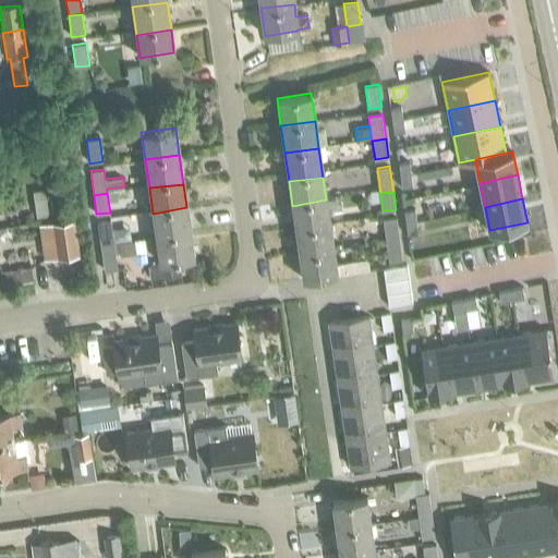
[(292,206),(295,230),(329,225),(326,199),(292,206)]
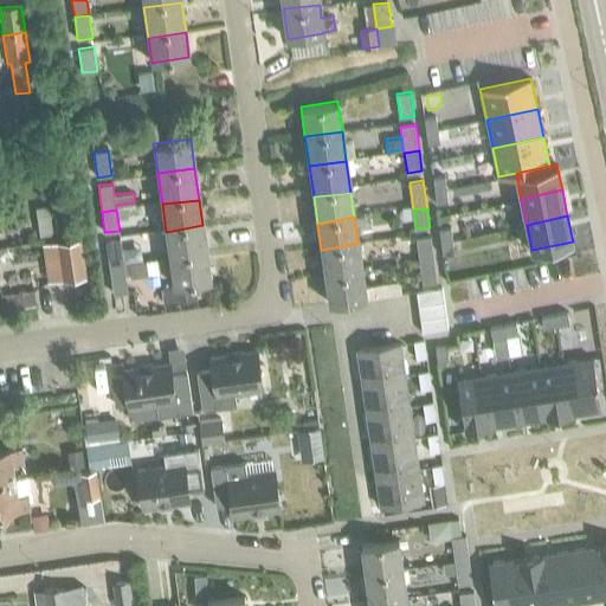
[(166,232),(169,259),(207,253),(202,225),(166,232)]
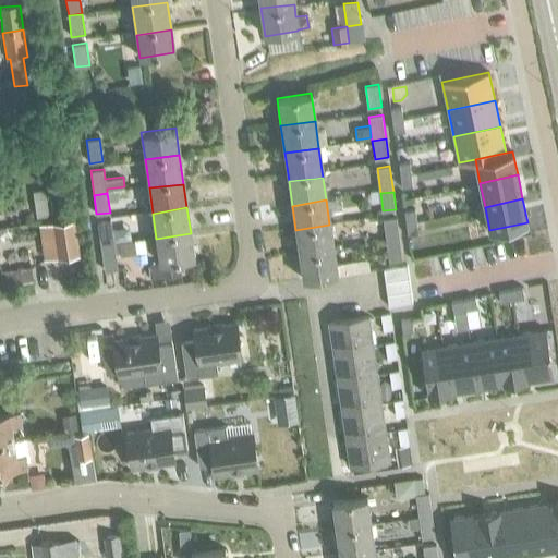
[(383,219),(385,241),(398,240),(396,218),(383,219)]
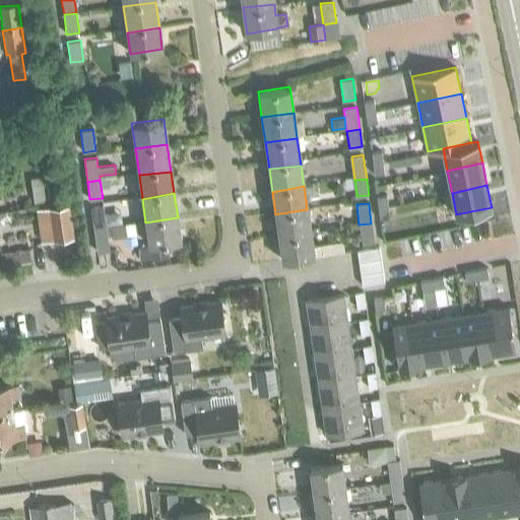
[(73,239),(68,206),(38,210),(43,243),(73,239)]
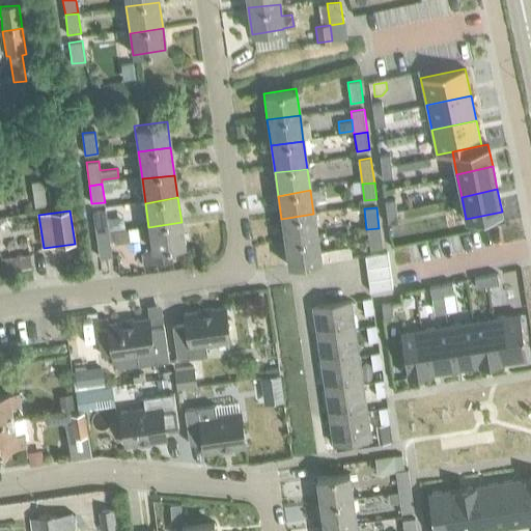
[(105,211),(92,213),(95,234),(108,233),(107,230),(106,220),(105,211)]
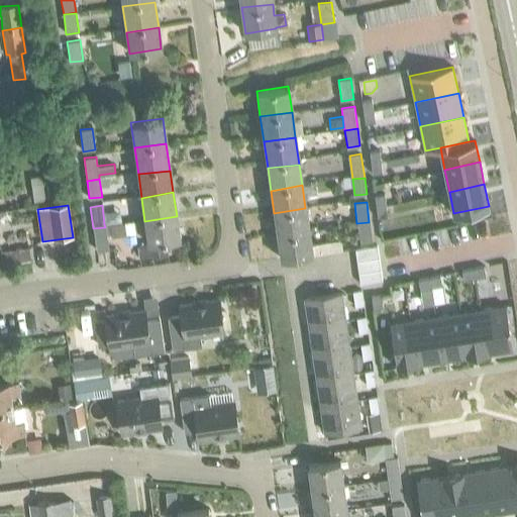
[(274,213),(277,236),(308,232),(305,208),(274,213)]
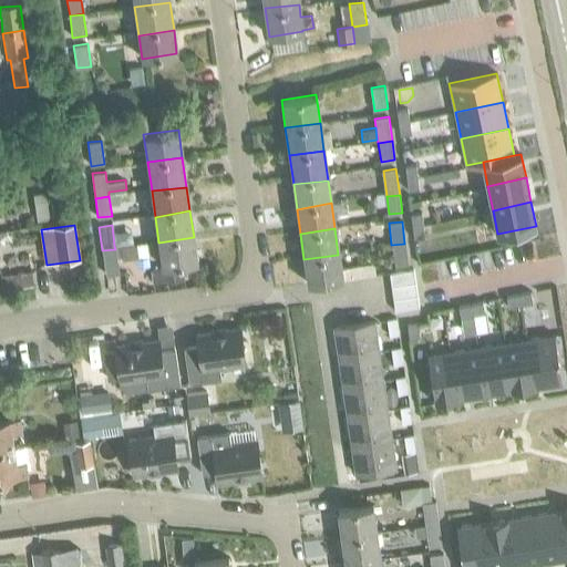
[(194,237),(158,243),(163,266),(196,261),(194,237)]
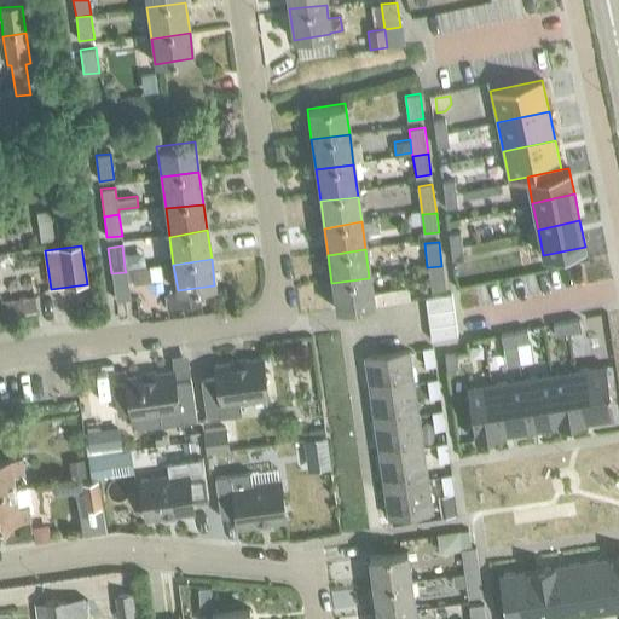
[(126,272),(111,273),(115,300),(129,298),(127,281),(161,276),(161,270),(126,272)]
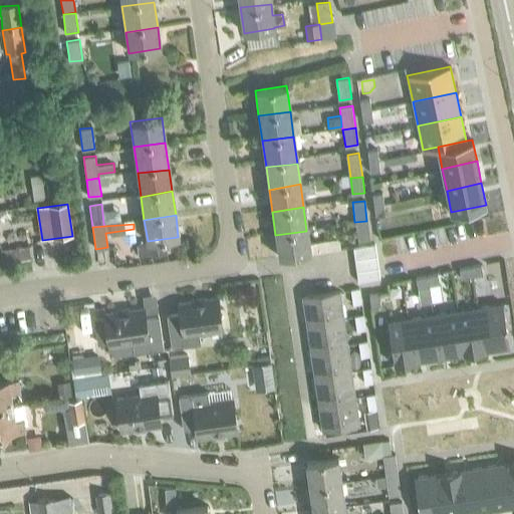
[(306,231),(275,235),(278,256),(309,252),(306,231)]
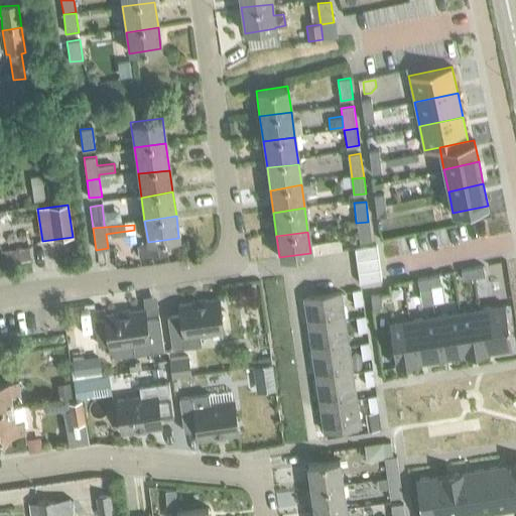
[(147,242),(136,244),(138,258),(157,255),(166,254),(164,240),(155,241),(147,242)]
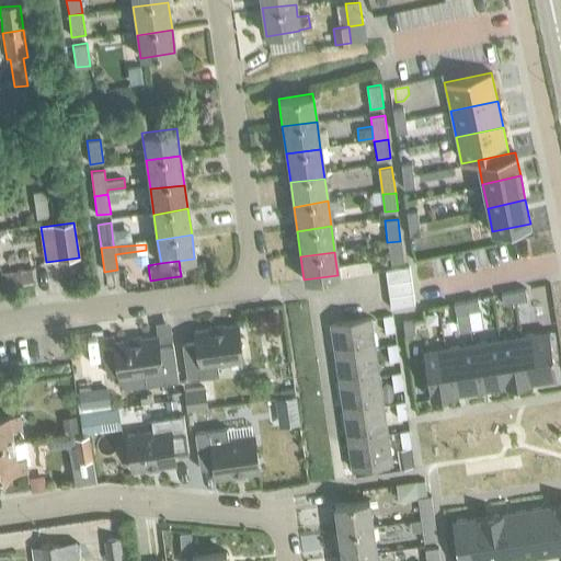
[(409,266),(385,270),(387,283),(411,278),(409,266)]
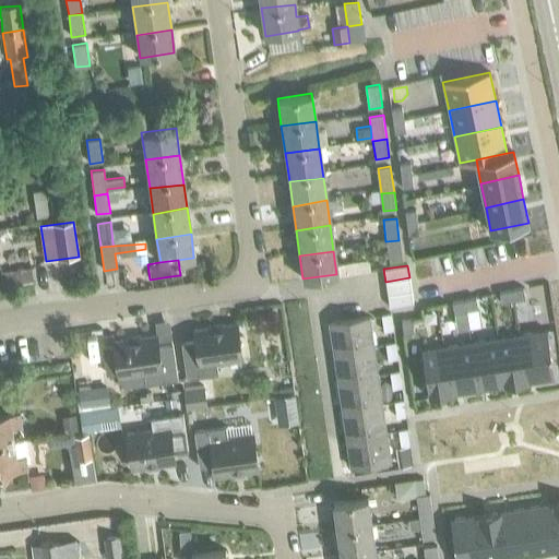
[(31,268),(1,272),(3,285),(33,281),(31,268)]
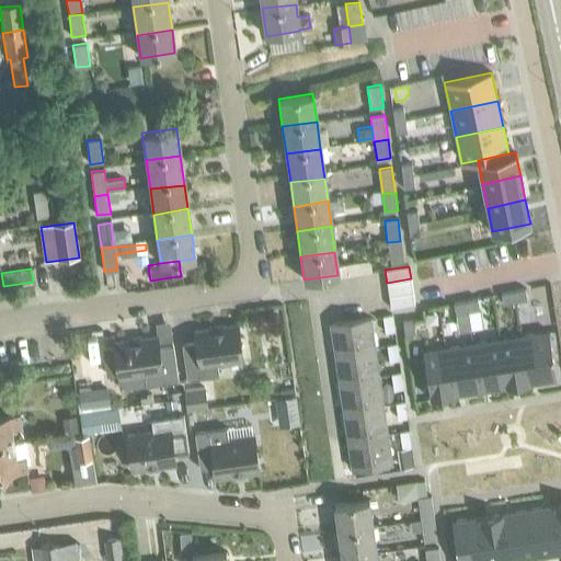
[(411,278),(387,283),(388,295),(412,292),(411,278)]
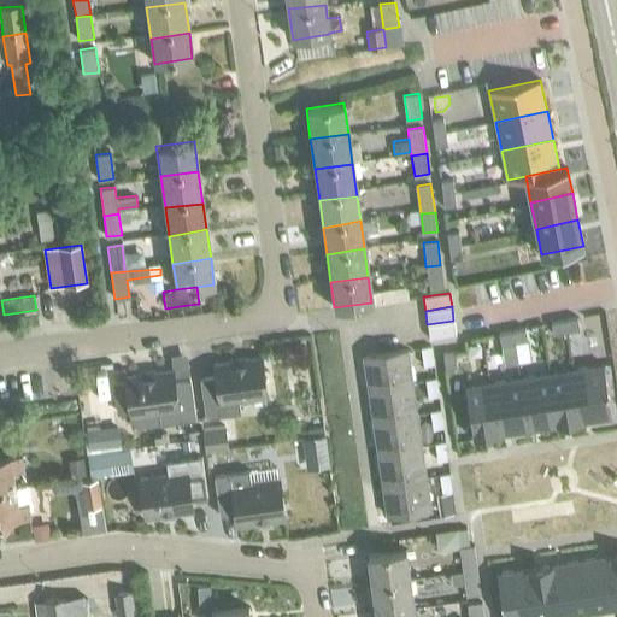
[(453,321),(427,324),(429,339),(456,335),(453,321)]
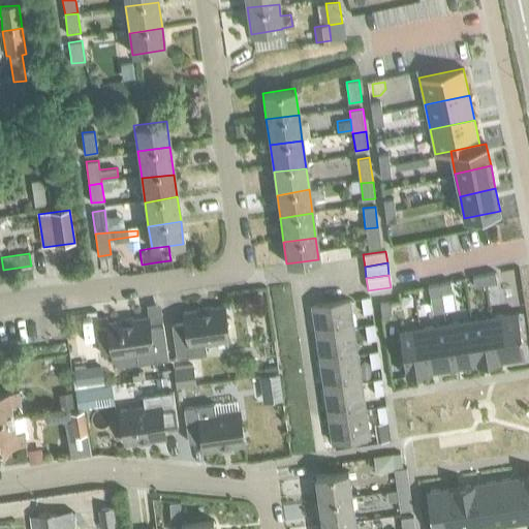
[(369,297),(368,297),(361,298),(363,313),(372,312),(369,297)]
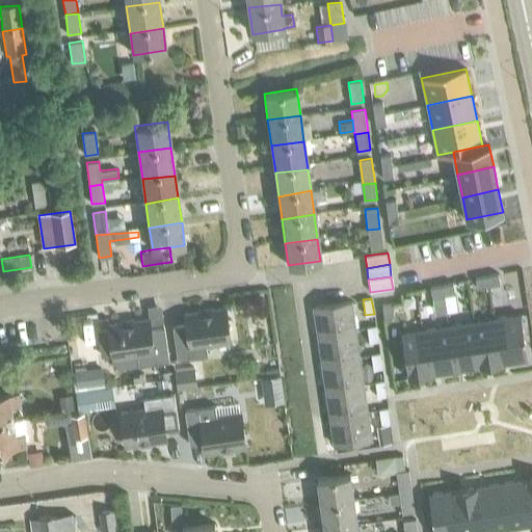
[(312,306),(316,333),(352,326),(348,300),(312,306)]
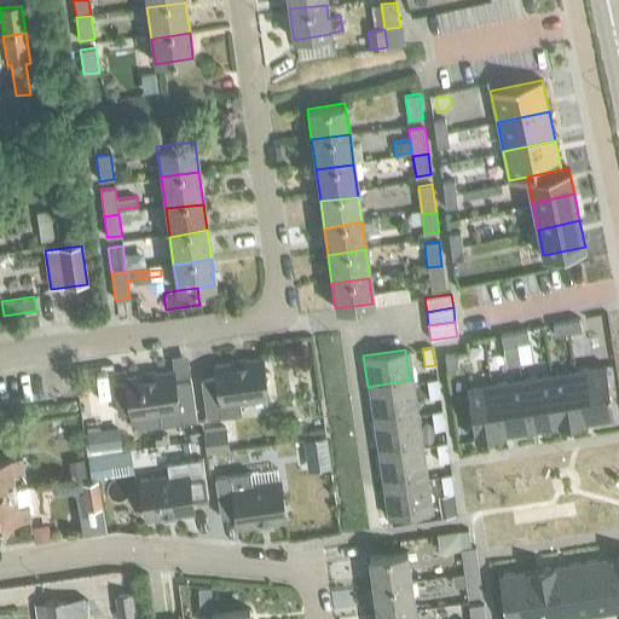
[(200,379),(204,418),(241,414),(238,401),(267,397),(261,357),(213,364),(214,376),(200,379)]
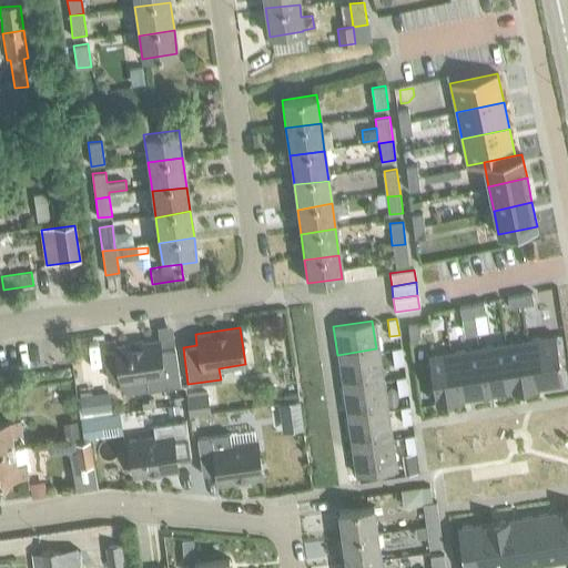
[(540,386),(563,383),(555,335),(533,338),(540,386)]
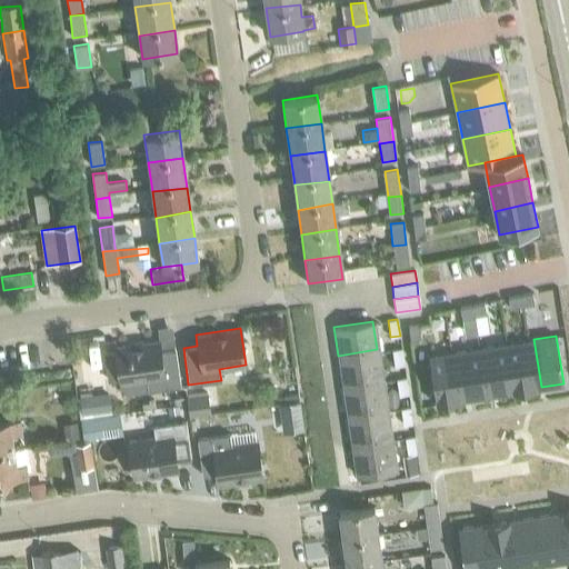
[(533,339),(506,343),(513,391),(541,387),(533,339)]
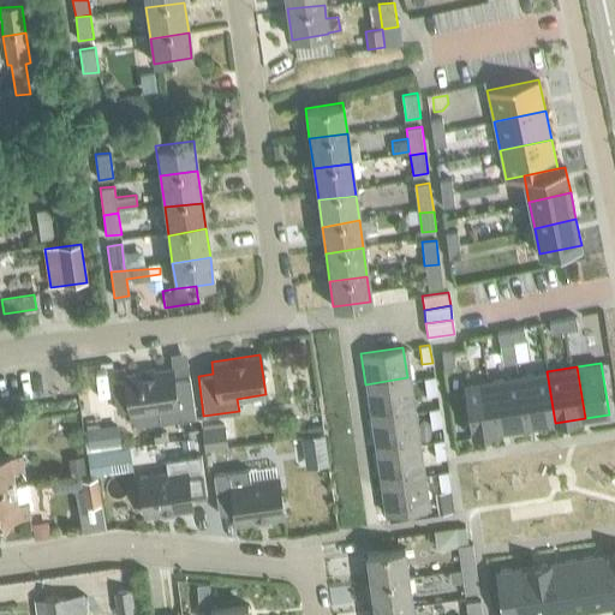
[(124,380),(112,381),(117,411),(127,410),(129,415),(130,427),(159,422),(193,417),(187,377),(172,380),(171,368),(123,375),(124,380)]
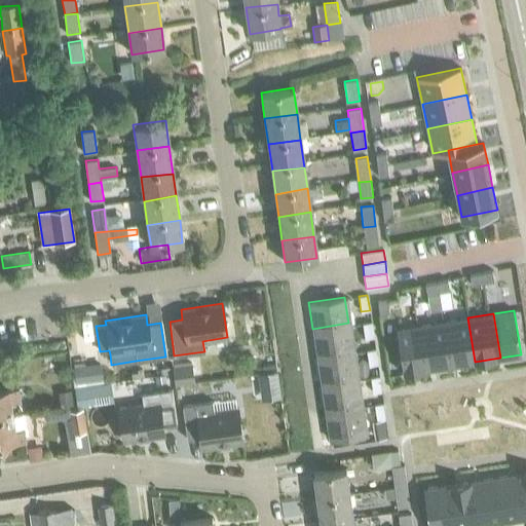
[(450,366),(475,362),(467,317),(444,322),(450,366)]
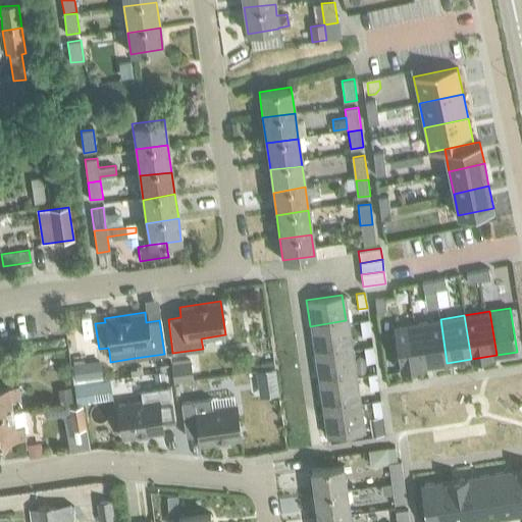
[(360,320),(363,336),(371,334),(368,319),(360,320)]
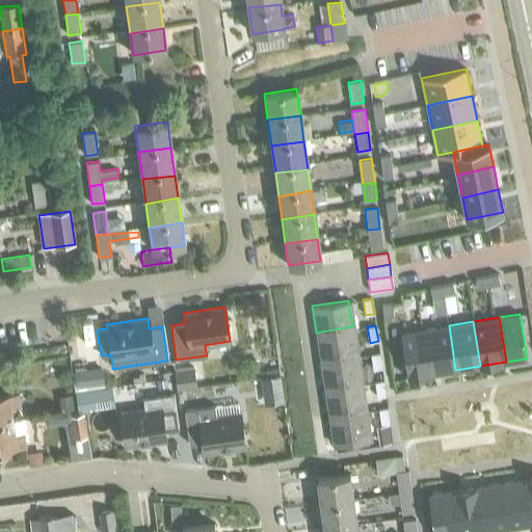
[(430,374),(455,370),(449,325),(423,329),(430,374)]
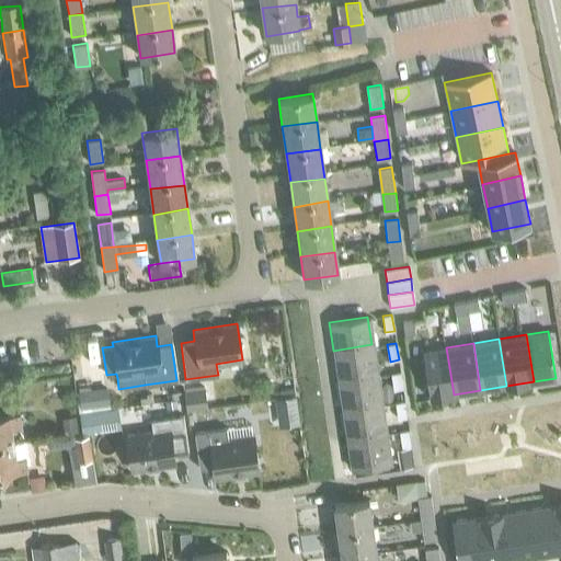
[(333,351),(338,380),(376,375),(371,344),(333,351)]
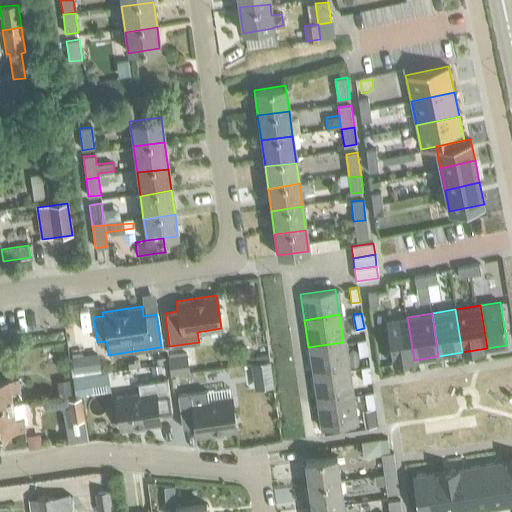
[(393,363),(414,360),(407,317),(386,320),(393,363)]
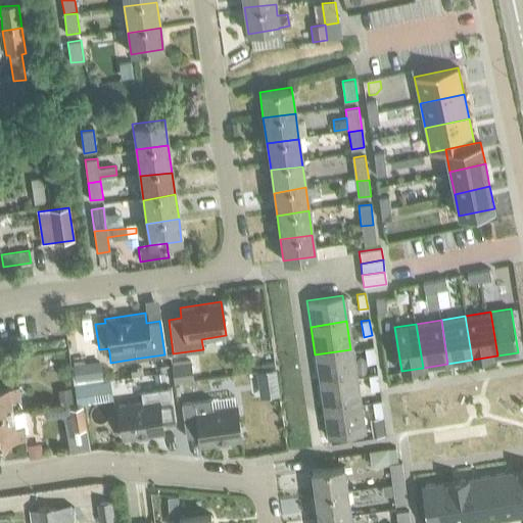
[(365,347),(367,364),(375,362),(373,346),(365,347)]
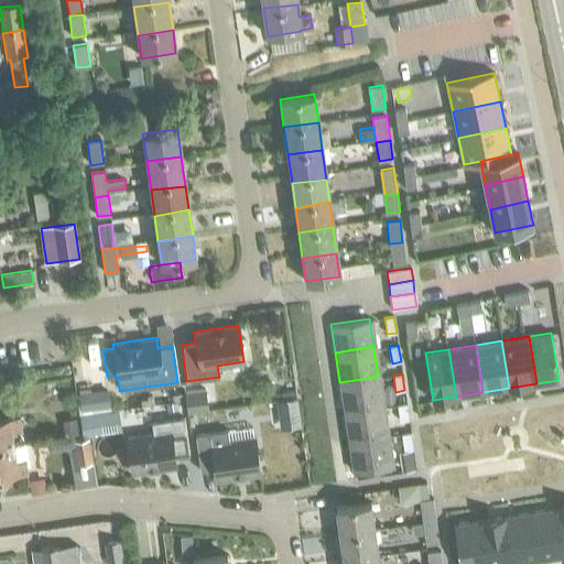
[(339,382),(343,410),(382,403),(378,377),(339,382)]
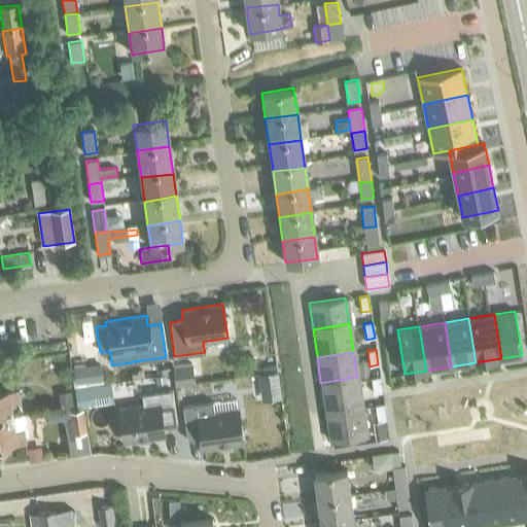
[(74,366),(76,382),(104,380),(102,362),(74,366)]
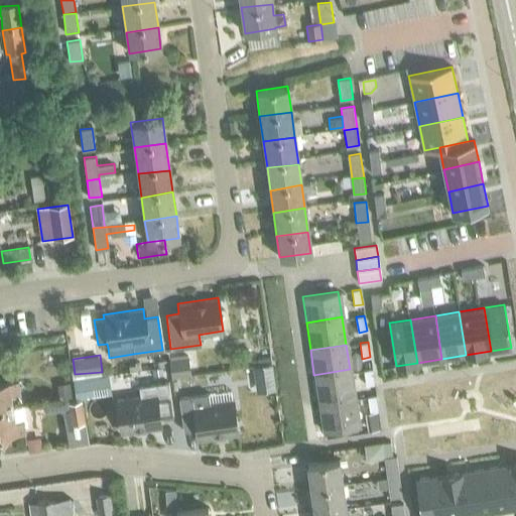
[(168,358),(170,376),(189,373),(186,356),(168,358)]
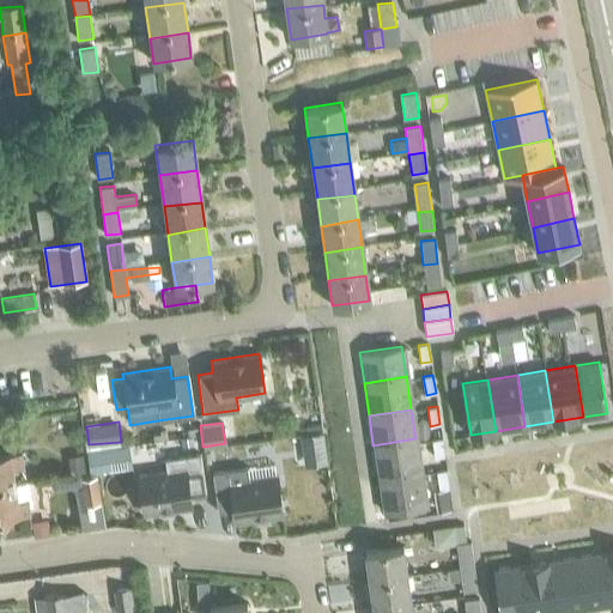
[(193,435),(181,436),(182,445),(194,444),(193,435)]
